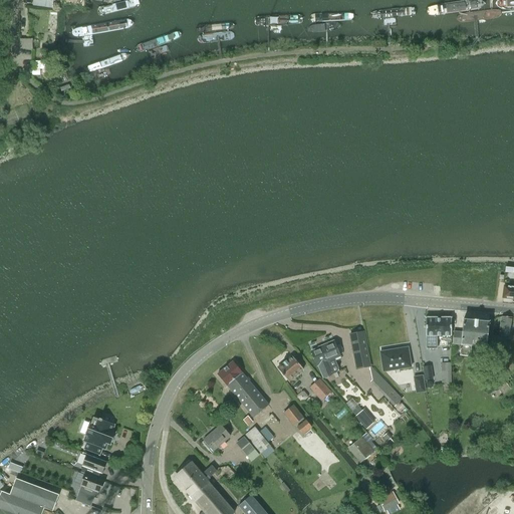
[(140,5),(140,1),(139,0),(138,0),(125,0),(101,6),(97,8),(96,10),(97,14),(98,16),(103,15),(137,7),(140,5)]
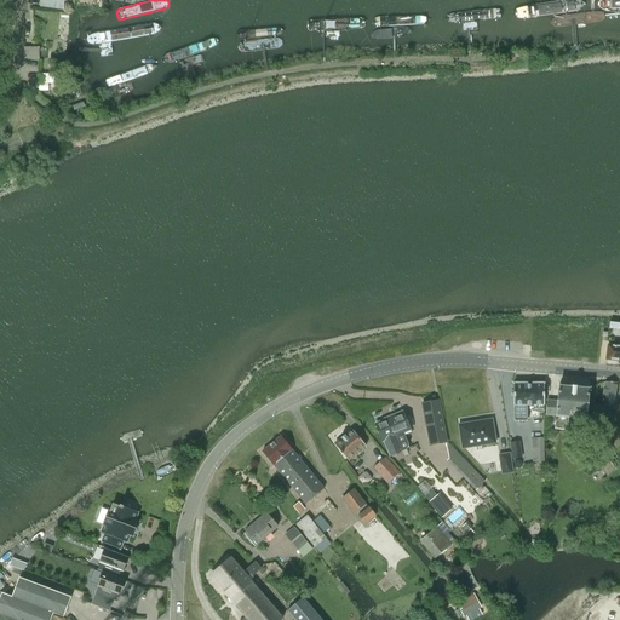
[(583,0),(566,0),(520,5),(516,6),(515,9),(514,12),(515,15),(517,17),(526,18),(555,15),(557,13),(580,11),(589,6),(589,3),(583,0)]
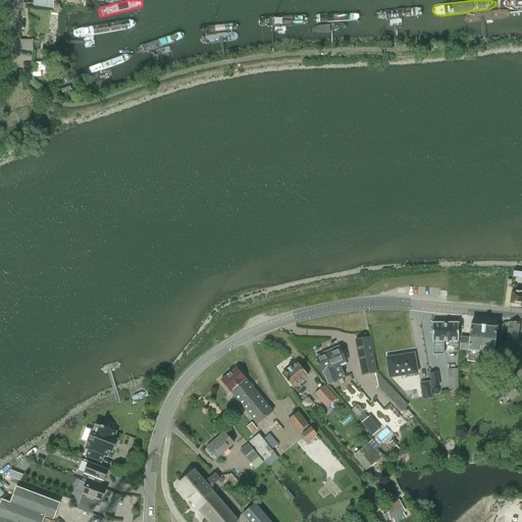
[(521,0),(506,0),(506,1),(505,5),(508,7),(515,10),(521,9),(521,0)]
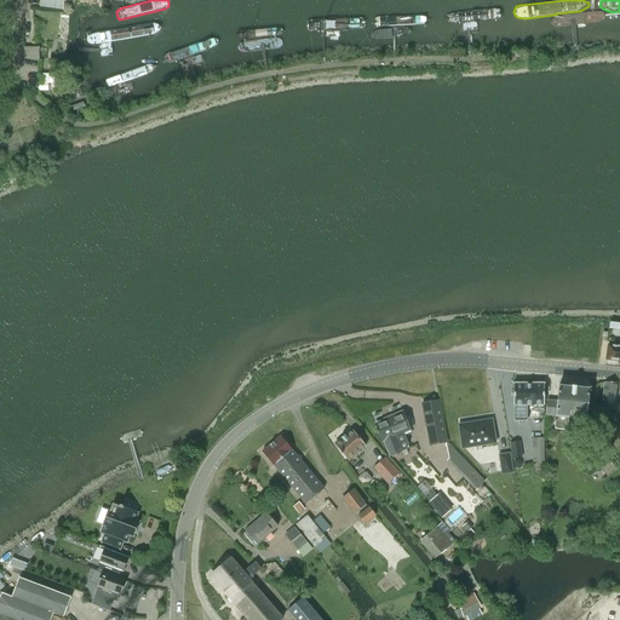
[(426,16),(424,15),(379,16),(375,17),(374,19),(374,23),(377,26),(379,26),(423,24),(426,22),(428,19),(428,17),(426,16)]
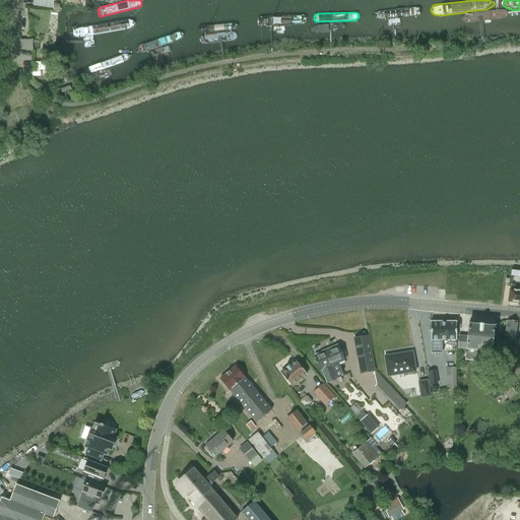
[(305,14),(303,13),(263,15),(261,18),(260,20),(261,23),(263,24),(266,25),(303,22),(305,20),(305,16),(305,14)]
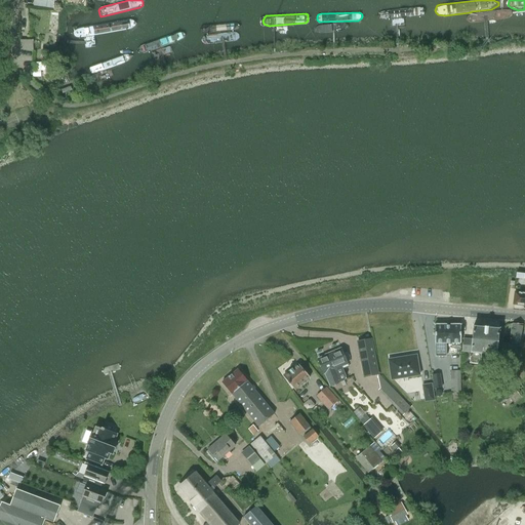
[(247,18),(244,18),(198,25),(192,28),(192,30),(194,31),(199,33),(243,28),(248,27),(250,26),(251,24),(251,22),(250,19),(247,18)]
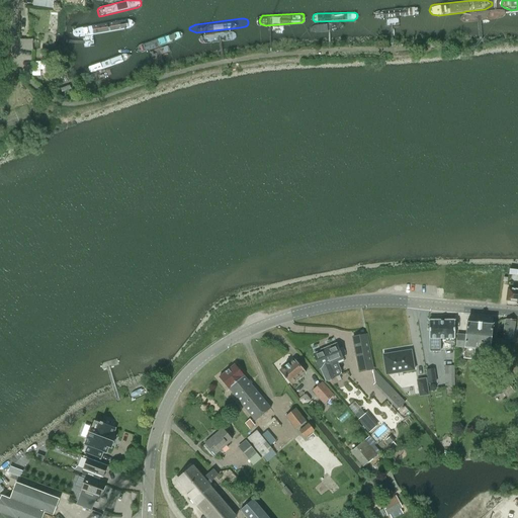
[(132,20),(130,21),(79,28),(76,30),(74,34),(75,37),(80,38),(132,30),(136,27),(137,24),(135,21),(132,20)]
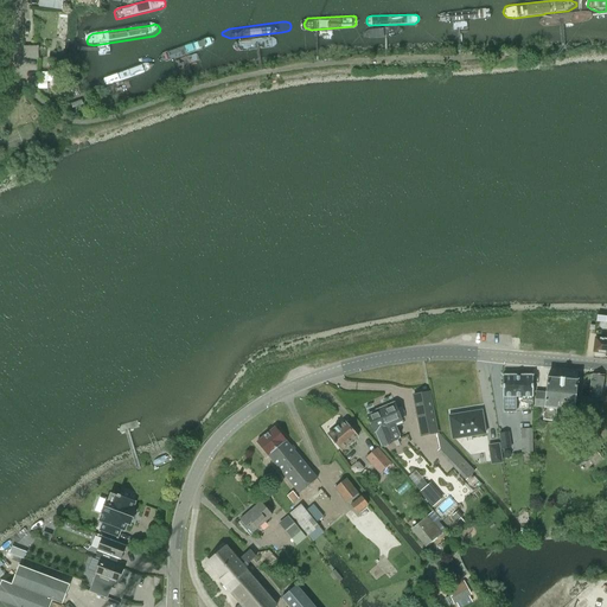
[(151,59),(146,59),(106,74),(103,76),(102,80),(102,83),(106,85),(149,70),(153,68),(157,62),(155,61),(151,59)]
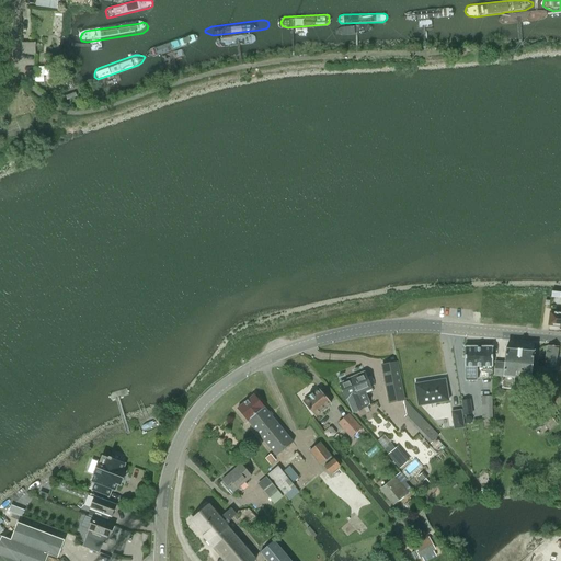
[(560,312),(550,312),(548,324),(560,325),(560,312)]
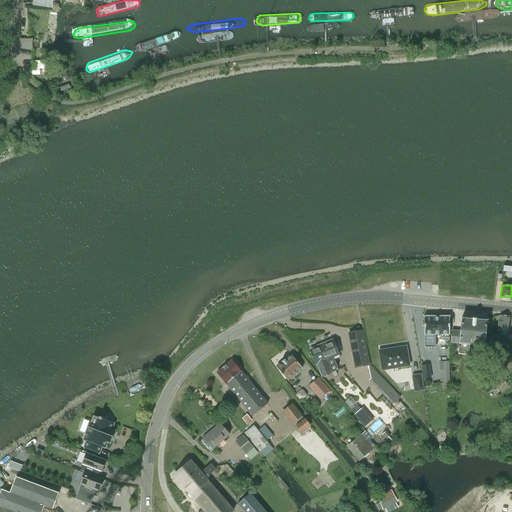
[(500,315),(496,334),(501,335),(501,338),(511,339),(511,337),(511,336),(511,329),(510,334),(506,333),(509,316),(500,315)]
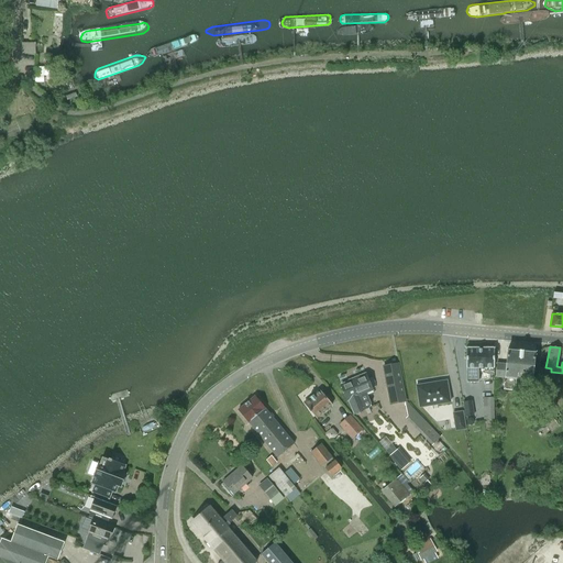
[(466,348),(466,368),(467,368),(467,382),(478,382),(478,368),(494,368),(494,348),(466,348)]
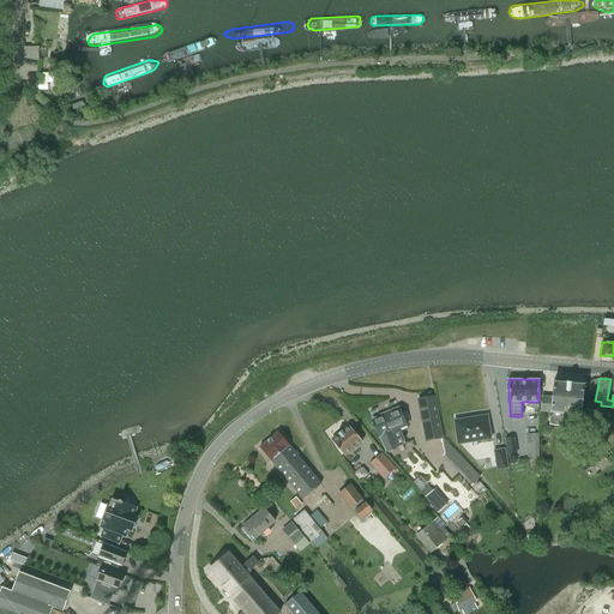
[(581,420),(583,384),(553,381),(552,397),(541,396),(540,410),(549,411),(548,423),(561,425),(561,417),(581,420)]
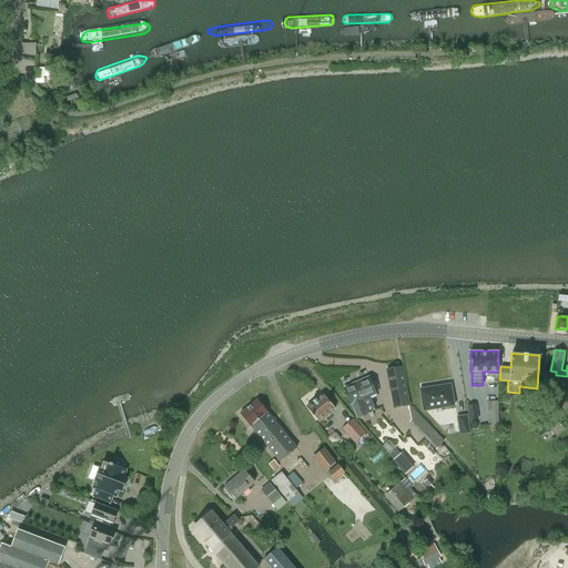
[(401,367),(387,369),(394,408),(408,405),(401,367)]
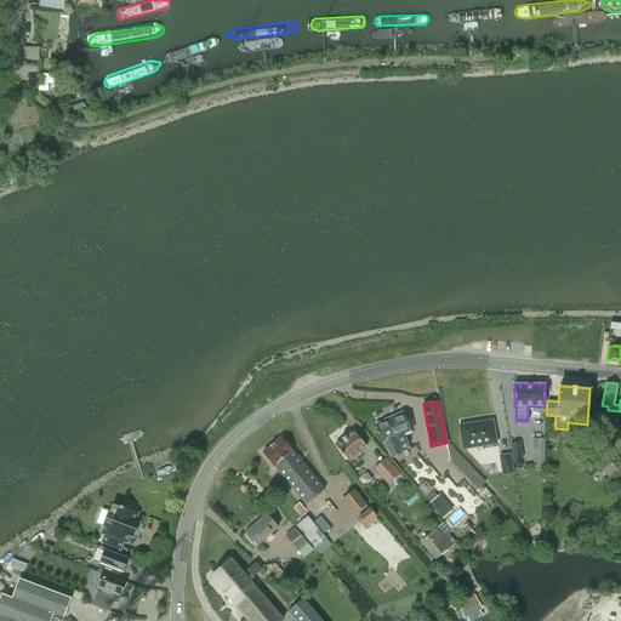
[(391,456),(403,451),(408,450),(409,445),(404,432),(410,429),(404,412),(392,416),(393,420),(386,422),(386,421),(376,425),(383,440),(385,440),(391,456)]
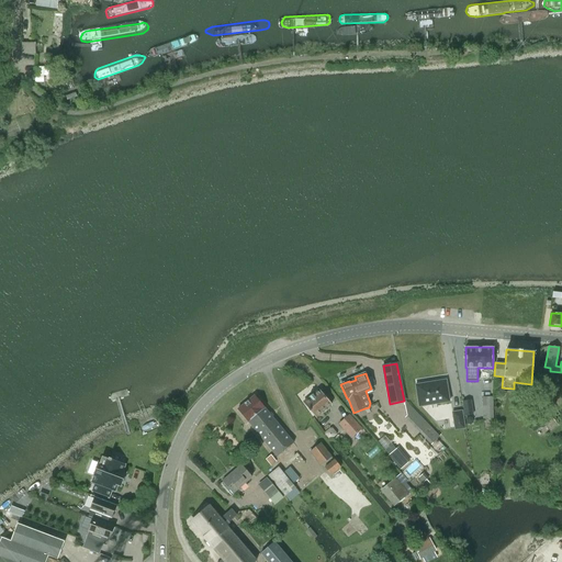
[(419,406),(441,403),(449,402),(446,380),(415,385),(419,406)]
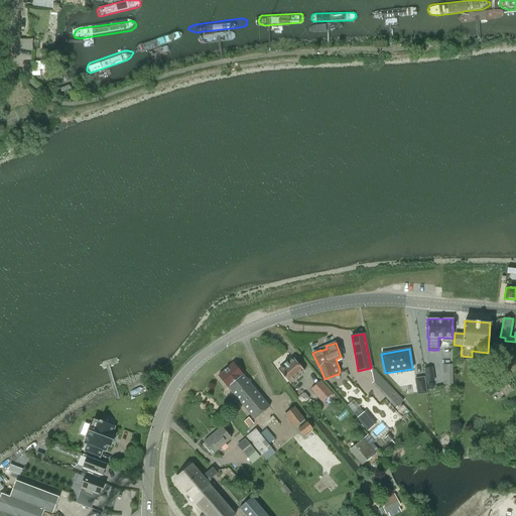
[(304,370),(293,357),(278,369),(289,382),(304,370)]
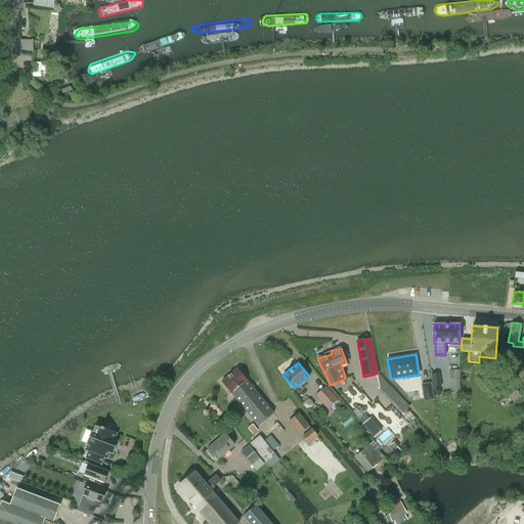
[(258,426),(273,412),(237,368),(221,381),(258,426)]
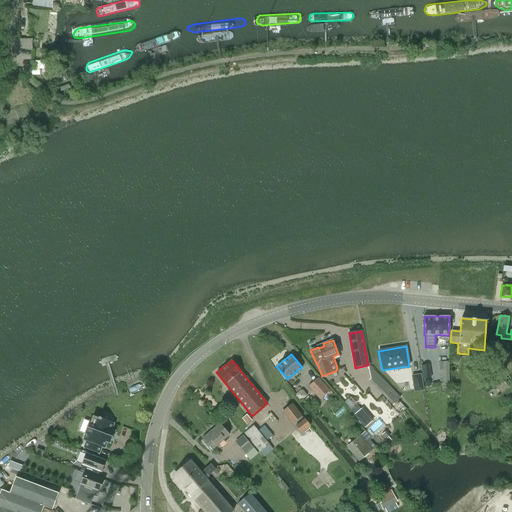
[(439,361),(440,380),(449,380),(449,361),(439,361)]
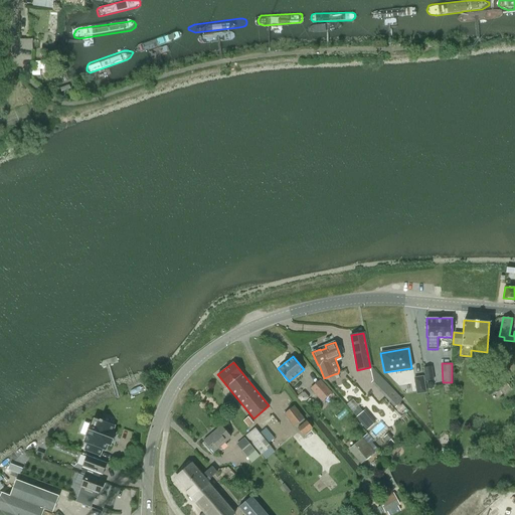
[(425,380),(434,379),(432,366),(423,367),(425,380)]
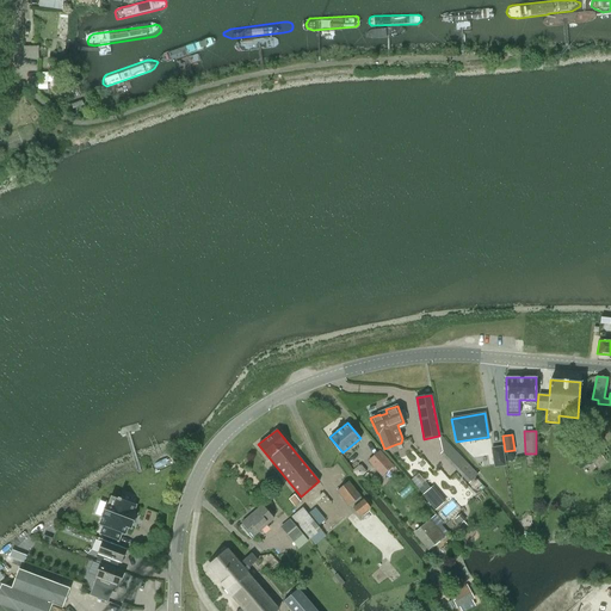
[(469,483),(475,476),(477,474),(442,436),(439,437),(442,451),(440,454),(469,483)]
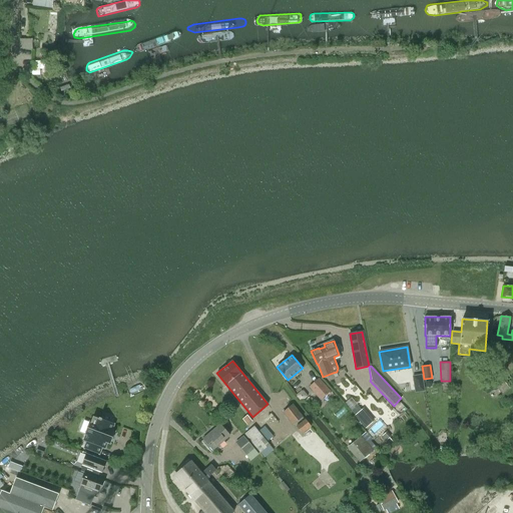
[(422,375),(413,377),(415,392),(424,391),(422,375)]
